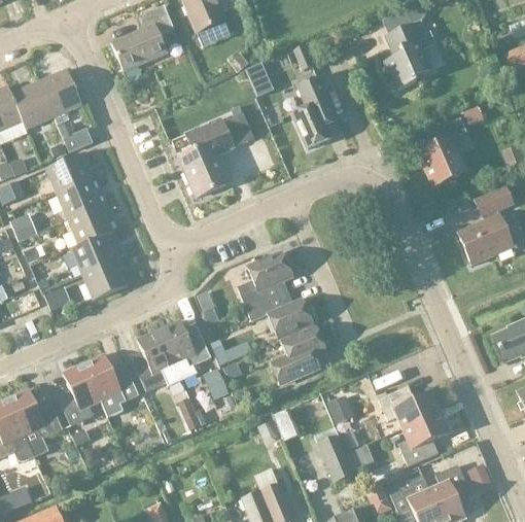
[(183,0),(197,32),(224,20),(221,11),(233,6),(230,0),(183,0)]
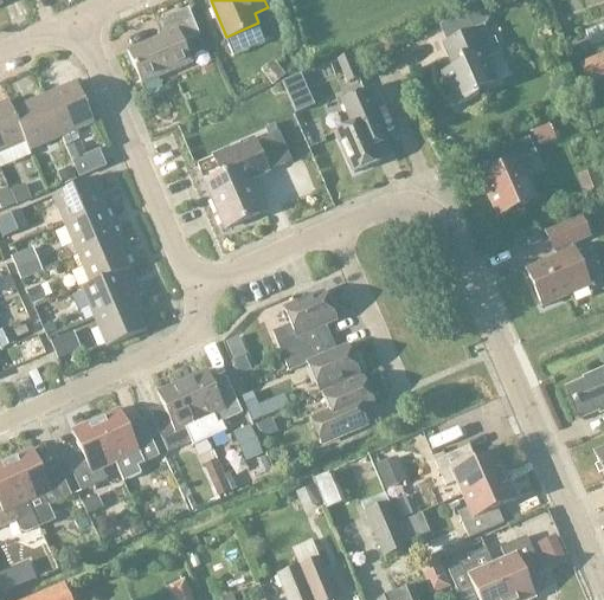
[(148,39),(128,49),(142,81),(193,59),(184,38),(198,31),(187,7),(156,20),(162,33),(156,37),(158,38),(149,42),(148,39)]
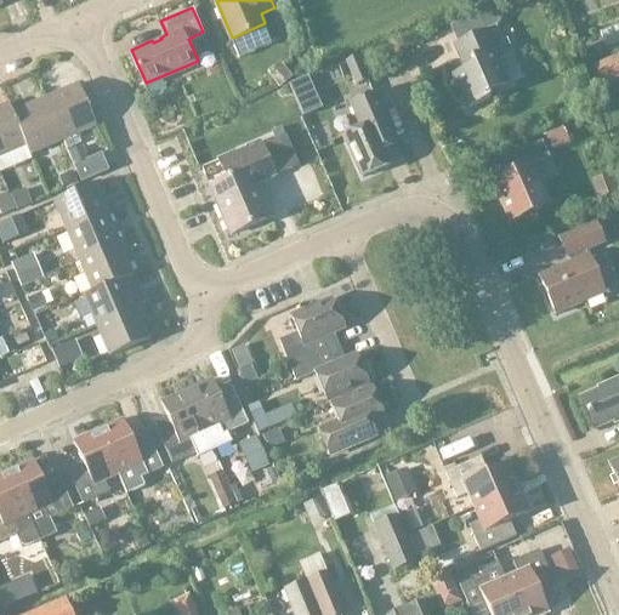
[(478,11),(450,23),(458,39),(453,41),(459,55),(469,51),(473,61),(453,70),(469,104),(492,95),(489,90),(510,80),(499,56),(512,50),(506,35),(503,38),(492,41),(484,27),(478,11)]
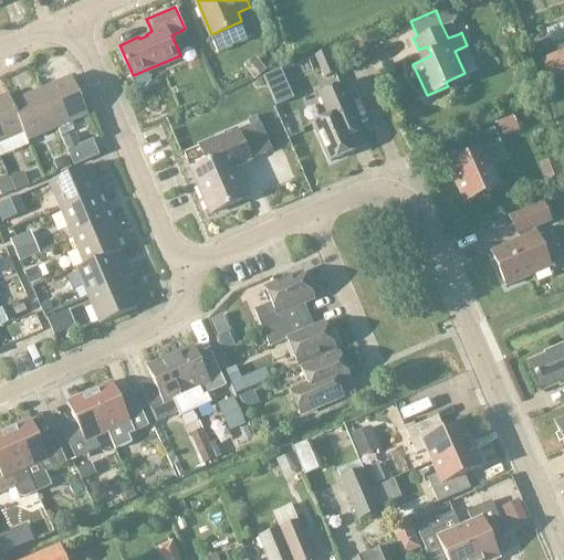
[(563,45),(540,55),(549,74),(563,67),(563,45)]
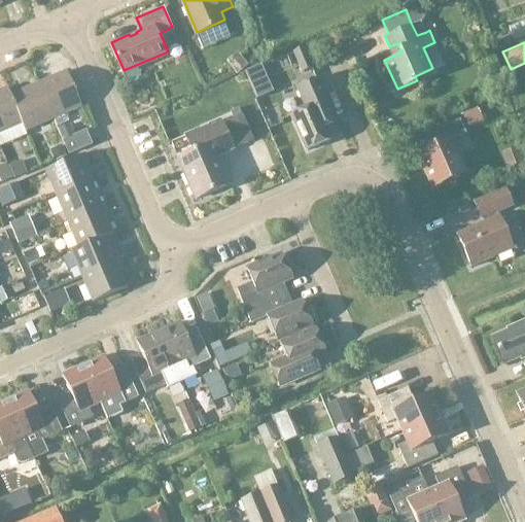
[(293,49),(303,70),(313,65),(305,44),(293,49)]
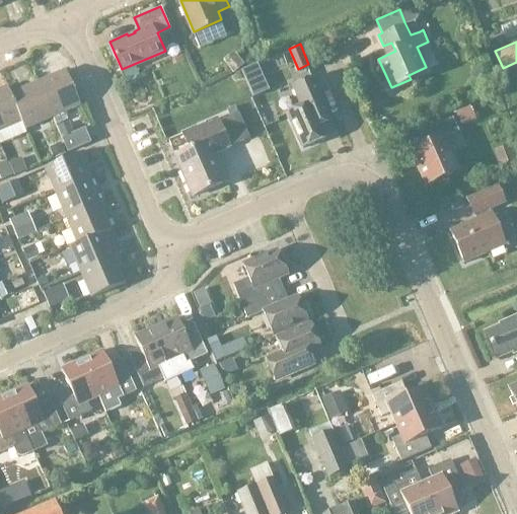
[(255,59),(243,61),(247,80),(261,78),(255,59)]
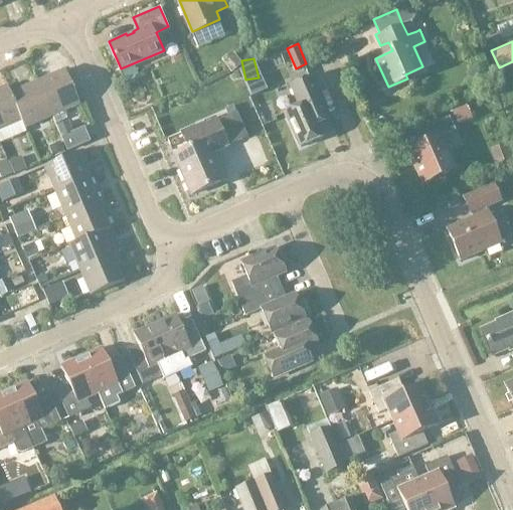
[(65,66),(38,78),(53,113),(80,101),(65,66)]
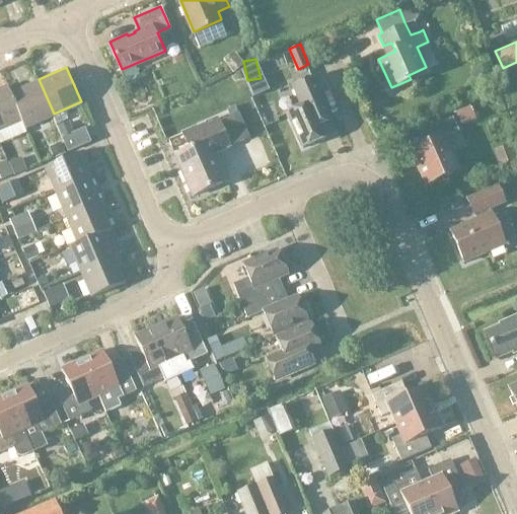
[(304,103),(288,111),(303,145),(325,136),(314,109),(325,104),(312,75),(295,82),(304,103)]
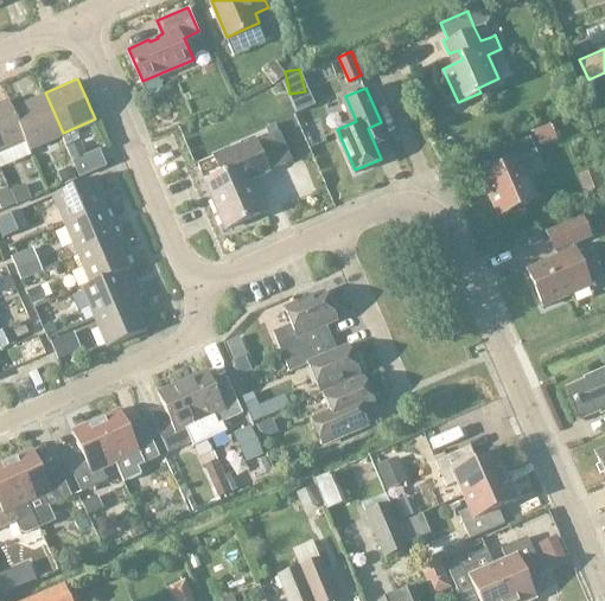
[(10,97),(8,97),(31,147),(63,133),(45,93),(14,106),(10,97)]
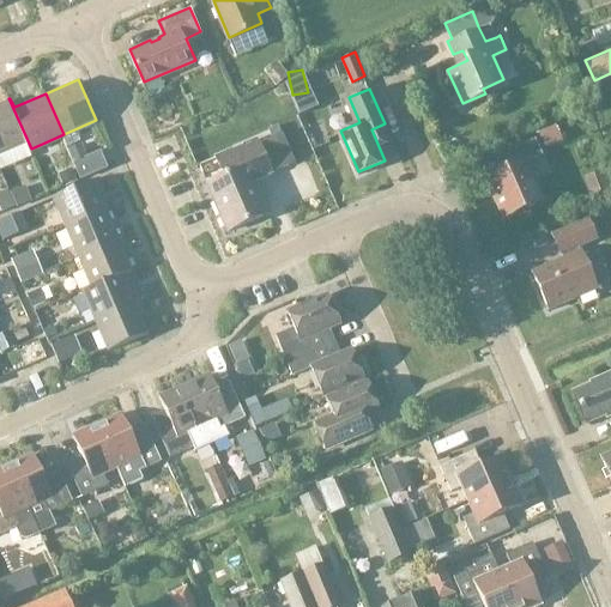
[(29,150),(31,149),(8,98),(0,102),(0,151),(25,140),(29,150)]
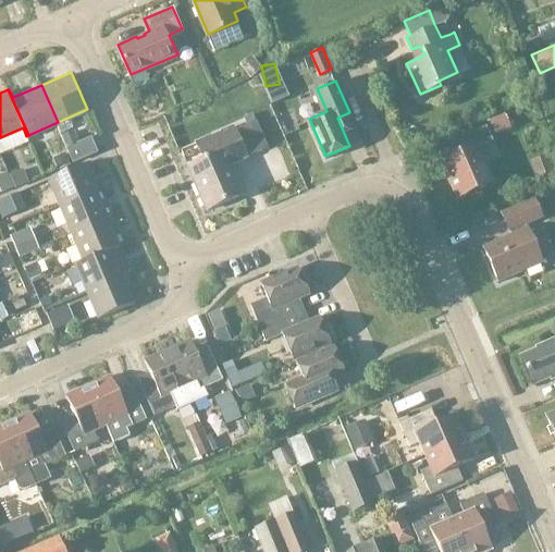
[(442,160),(458,195),(494,180),(478,145),(493,138),(486,123),(463,134),(468,148),(442,160)]
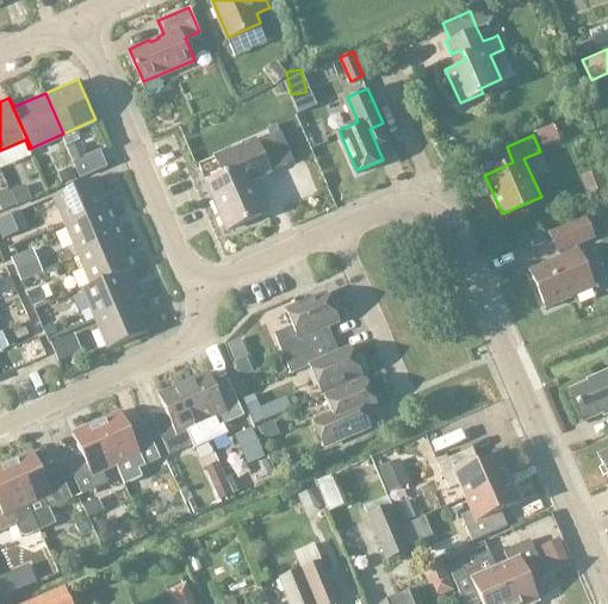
[(224,172),(206,180),(227,228),(266,210),(252,176),(270,169),(255,136),(240,142),(241,144),(234,148),(234,145),(216,153),(224,172)]
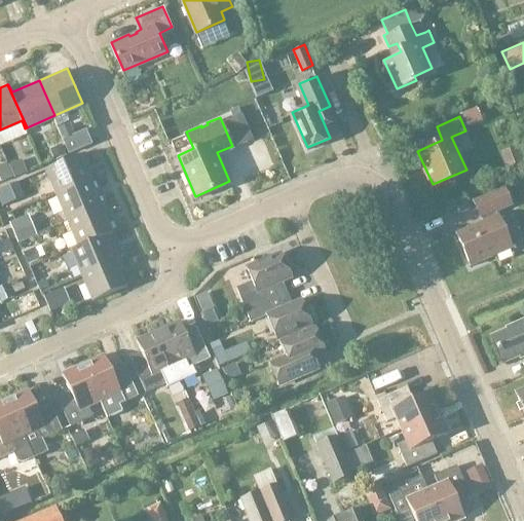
[(71,120),(59,125),(64,137),(70,150),(92,141),(86,127),(76,132),(71,120)]
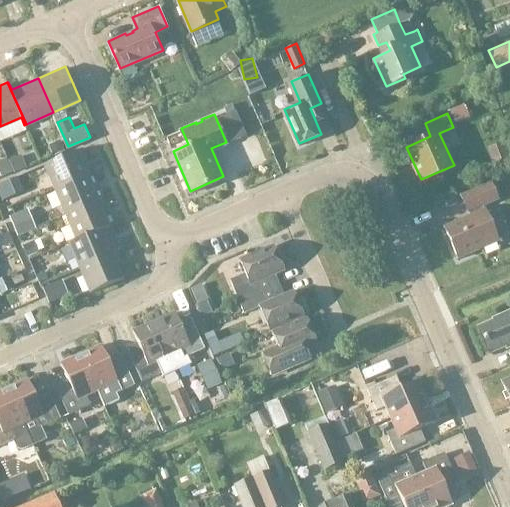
[(50,141),(54,152),(65,147),(61,137),(50,141)]
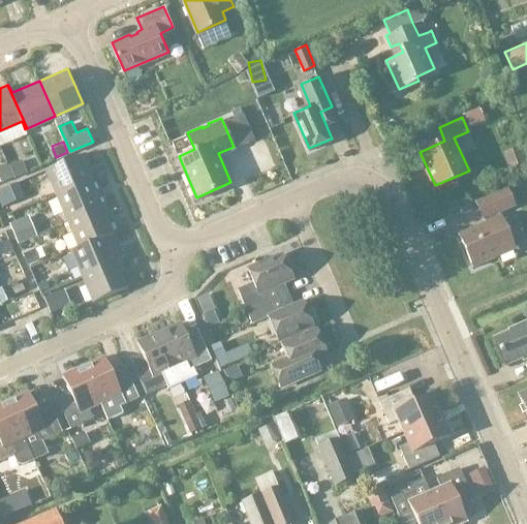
[(45,168),(57,194),(92,180),(86,166),(90,164),(85,152),(45,168)]
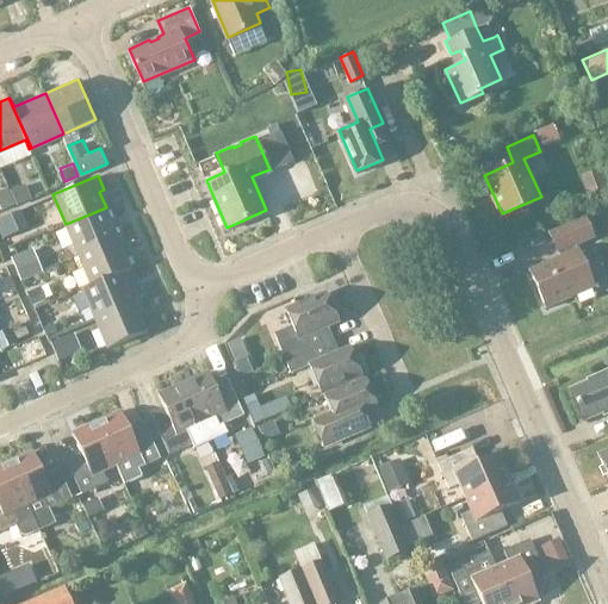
[(32,197),(26,181),(11,188),(17,203),(32,197)]
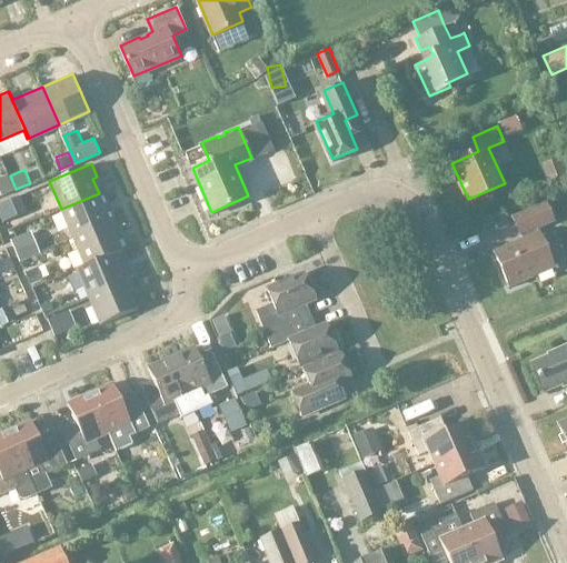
[(61,209),(72,237),(115,219),(109,205),(105,208),(99,193),(61,209)]
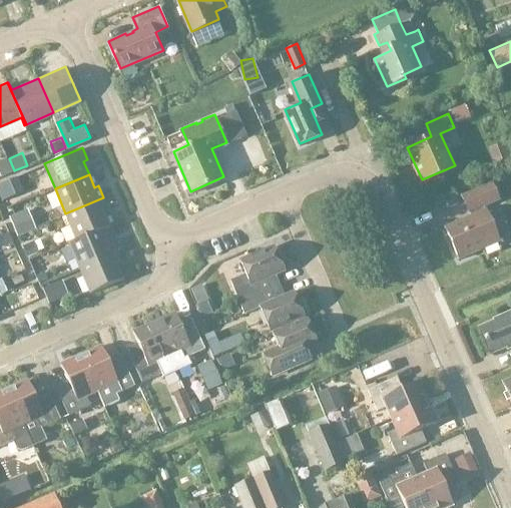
[(471,214),(446,225),(459,257),(499,239),(484,204),(500,197),(492,180),(462,193),(471,214)]
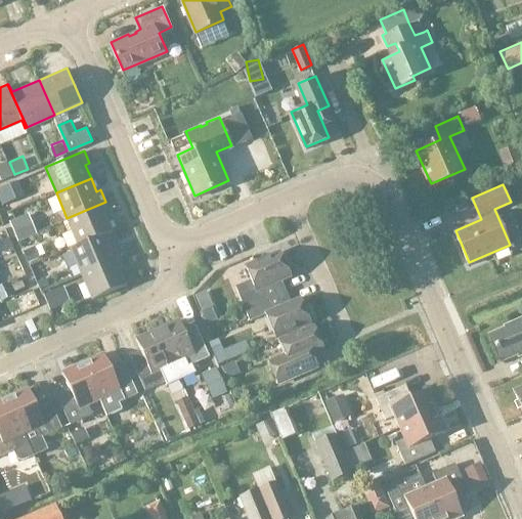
[(70,246),(71,247),(113,228),(106,215),(111,214),(105,202),(67,218),(77,243),(70,246)]
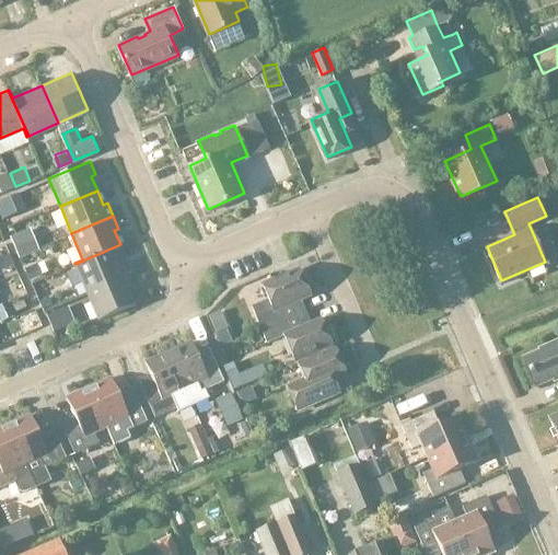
[(20,256),(41,247),(31,226),(10,234),(20,256)]
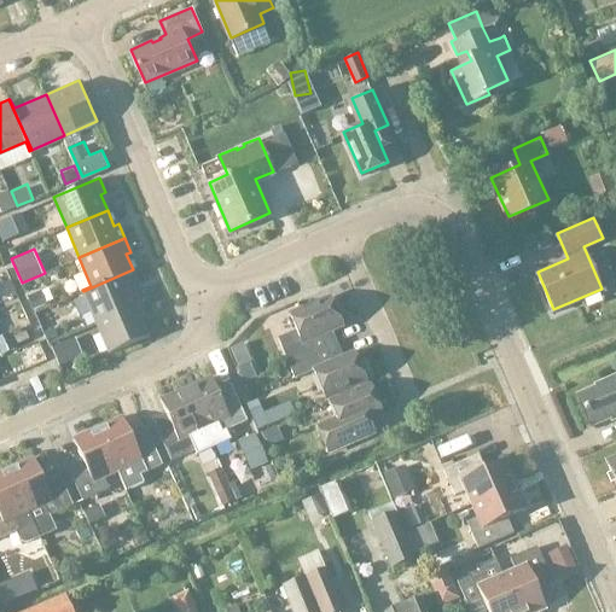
[(83,291),(96,321),(141,302),(135,287),(132,289),(125,274),(133,270),(133,269),(83,291)]
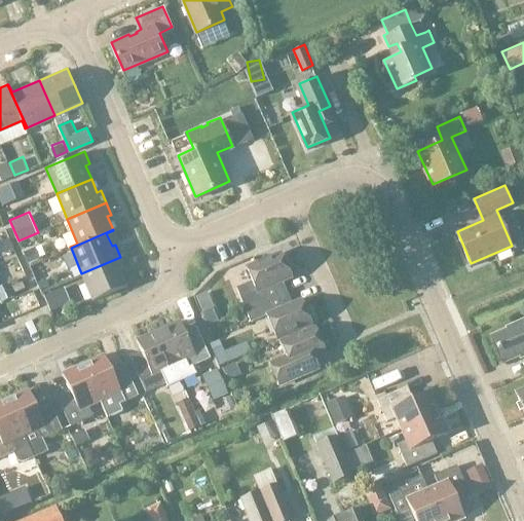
[(0,240),(5,251),(14,247),(9,235),(0,238),(0,240)]
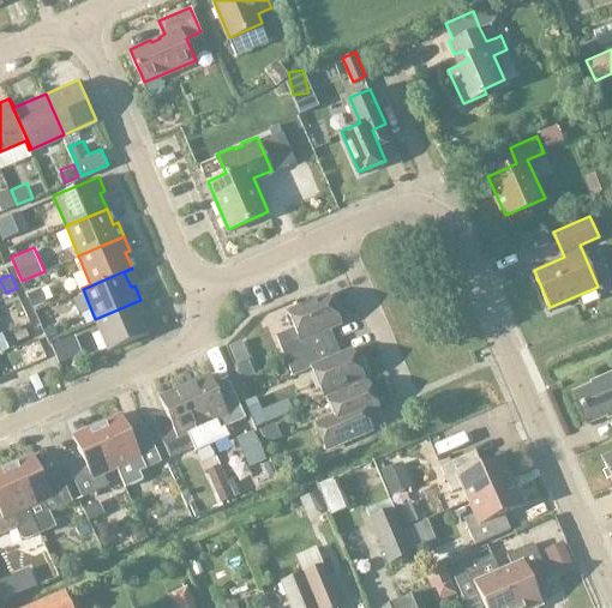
[(276,332),(287,360),(315,348),(309,335),(341,321),(328,293),(288,309),(295,325),(276,332)]
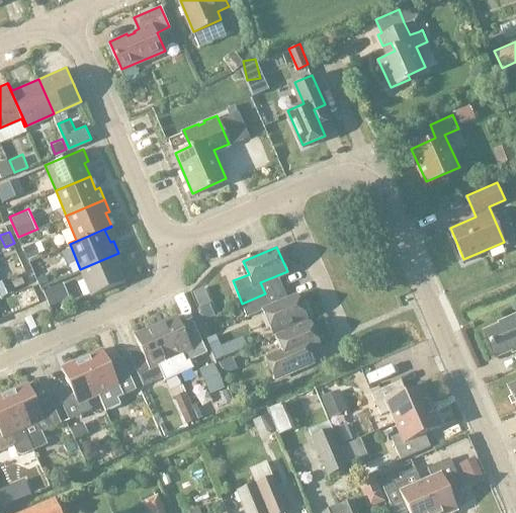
[(123,264),(118,253),(80,269),(91,294),(125,280),(119,266),(123,264)]
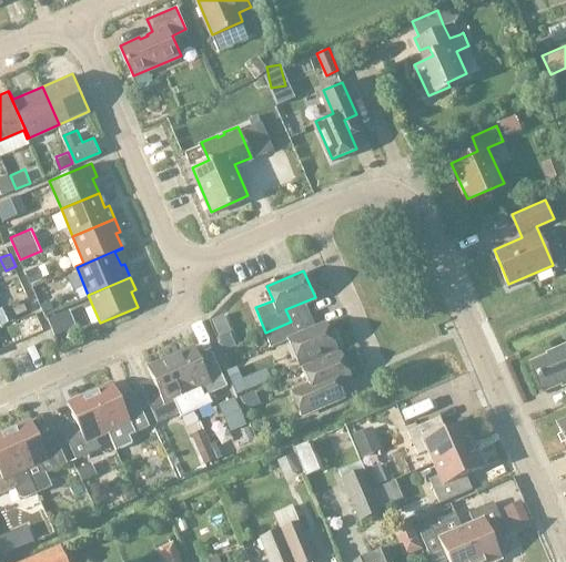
[(23,302),(13,307),(17,313),(27,308),(23,302)]
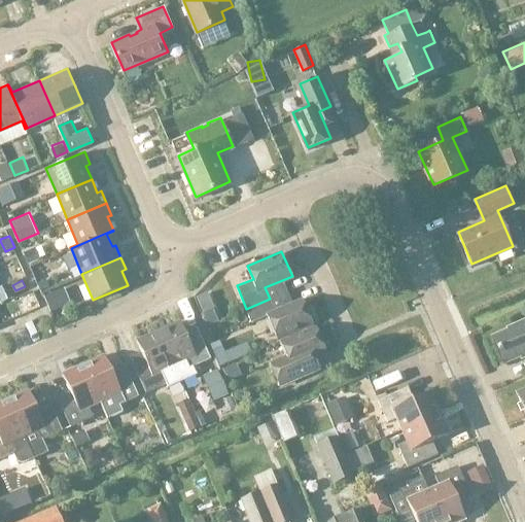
[(50,310),(71,301),(64,284),(43,293),(50,310)]
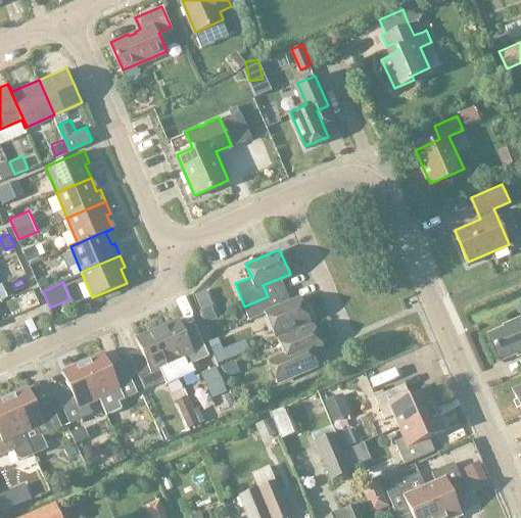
[(278,335),(278,336),(311,323),(299,296),(273,308),(268,296),(244,307),(249,318),(266,311),(276,336),(278,335)]
